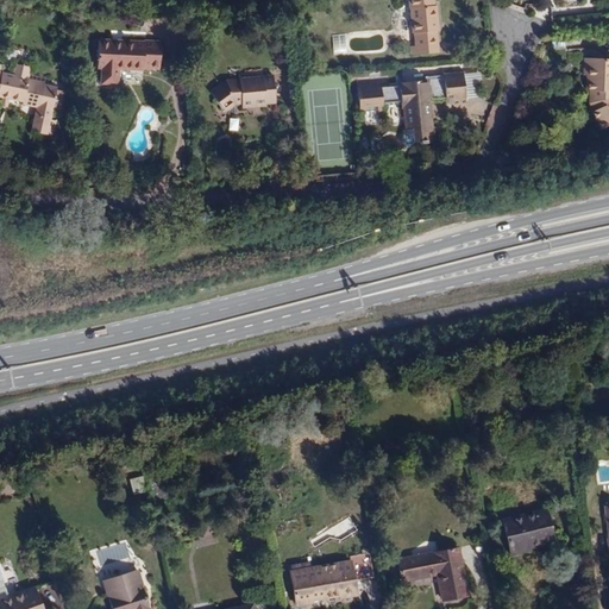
[(439,32),(437,7),(434,7),(433,0),(409,0),(413,33),(415,33),(416,46),(412,48),(412,56),(439,54),(437,32),(439,32)]
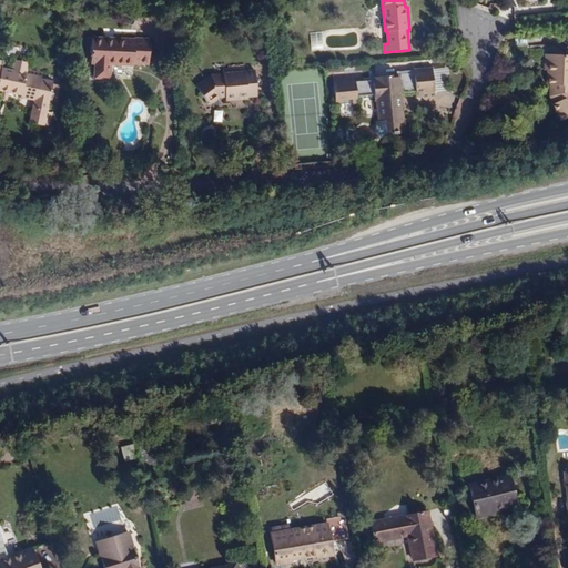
[(149,64),(150,39),(133,38),(134,40),(92,38),(91,63),(94,63),(94,79),(111,80),(112,64),(134,66),(134,63),(149,64)]
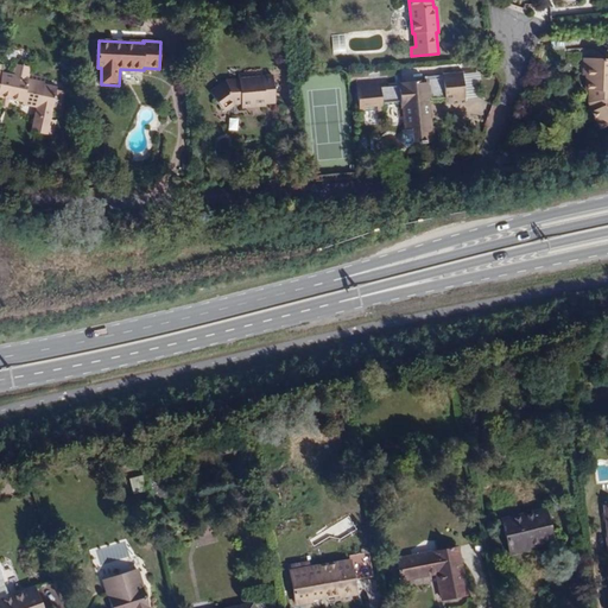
[(607,59),(597,59),(583,58),(582,76),(587,76),(587,83),(591,83),(591,92),(590,101),(596,109),(593,112),(602,130),(607,126),(607,59)]
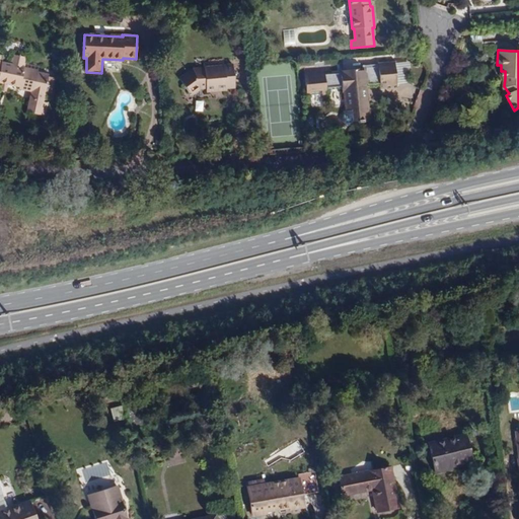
[(44,101),(49,74),(38,72),(40,66),(24,63),(25,56),(12,53),(10,63),(2,61),(3,54),(0,53),(0,83),(18,87),(18,89),(30,91),(26,113),(46,117),(49,103),(44,101)]
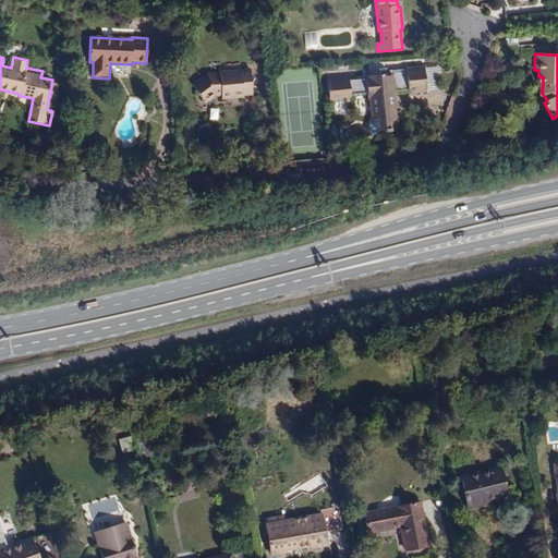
[(427,95),(425,65),(408,67),(408,70),(390,71),(390,74),(368,76),(368,80),(366,80),(366,82),(367,98),(367,99),(371,99),(372,120),(368,120),(363,126),(374,135),(377,131),(385,131),(385,133),(391,133),(390,130),(402,129),(401,117),(393,118),(393,100),(410,99),(410,104),(416,104),(416,100),(415,96),(427,95)]
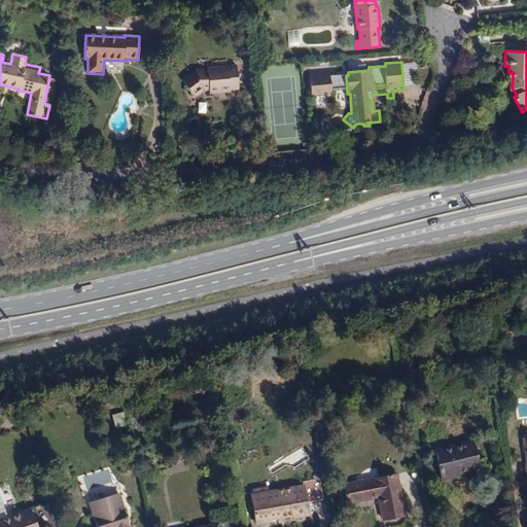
[(237,86),(236,68),(227,68),(226,63),(207,65),(207,70),(196,71),(183,80),(195,95),(201,90),(209,89),(209,94),(229,92),(229,90),(229,88),(237,86)]
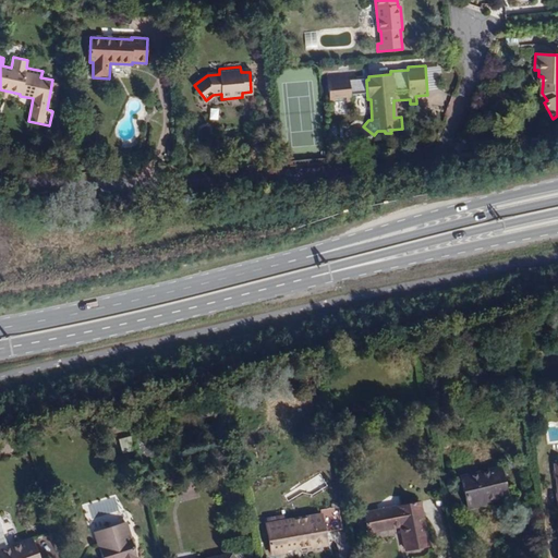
[(351,99),(349,83),(355,82),(354,72),(327,74),(329,109),(351,107),(351,99)]
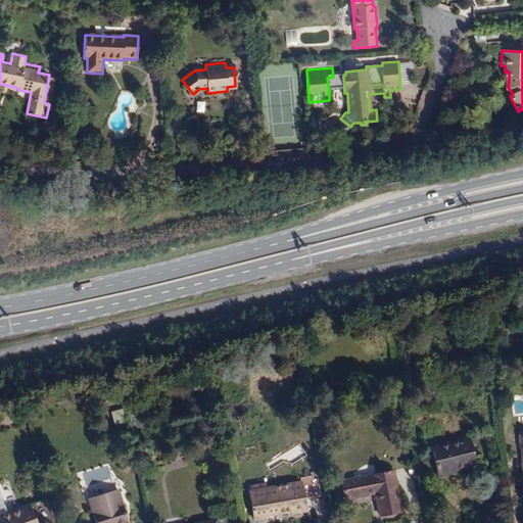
[(344,92),(343,77),(333,77),(327,78),(329,93),(344,92)]
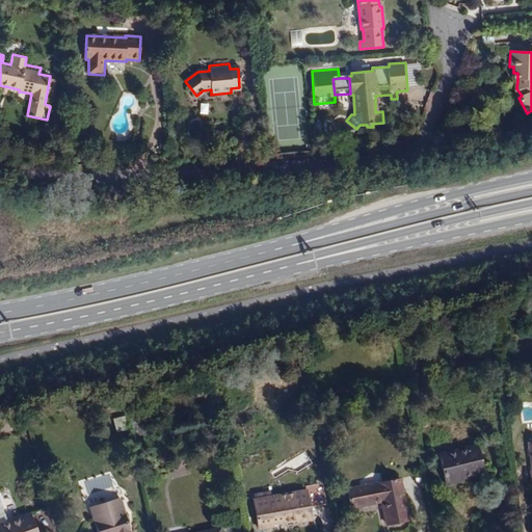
[(483,471),(476,445),(440,454),(447,484),(461,481),(460,476),(483,471)]
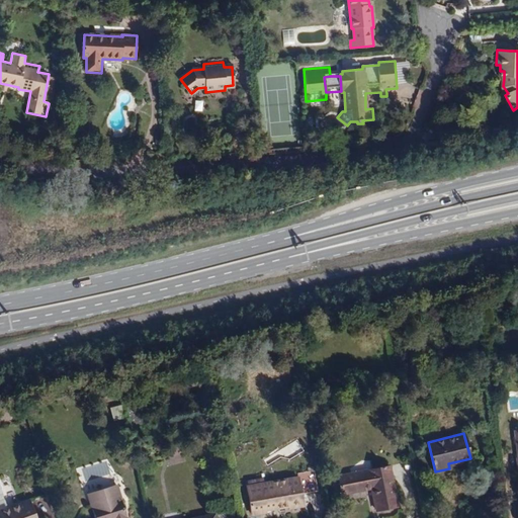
[(397,507),(389,467),(339,477),(342,494),(372,488),(377,511),(397,507)]
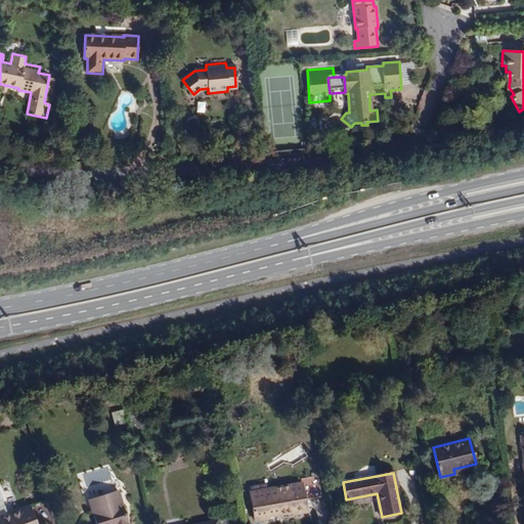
[(305,501),(318,498),(315,478),(302,480),(303,484),(266,489),(253,492),(250,492),(255,521),(268,520),(267,515),(292,511),(293,515),(306,513),(305,501)]
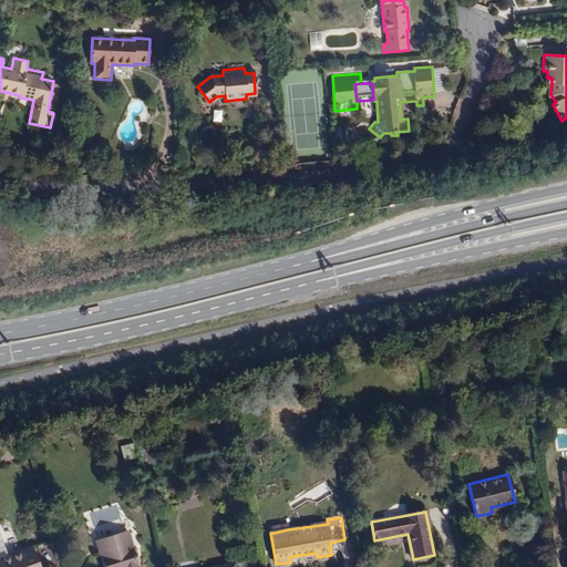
[(138,566),(133,547),(102,556),(104,566),(138,566)]
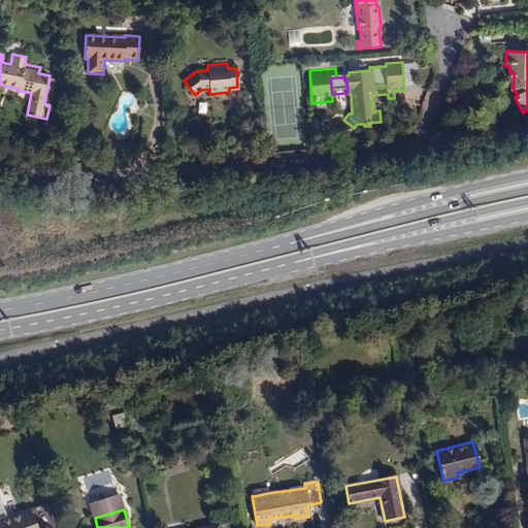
[(35,527),(29,512),(0,522),(0,527),(35,527)]
